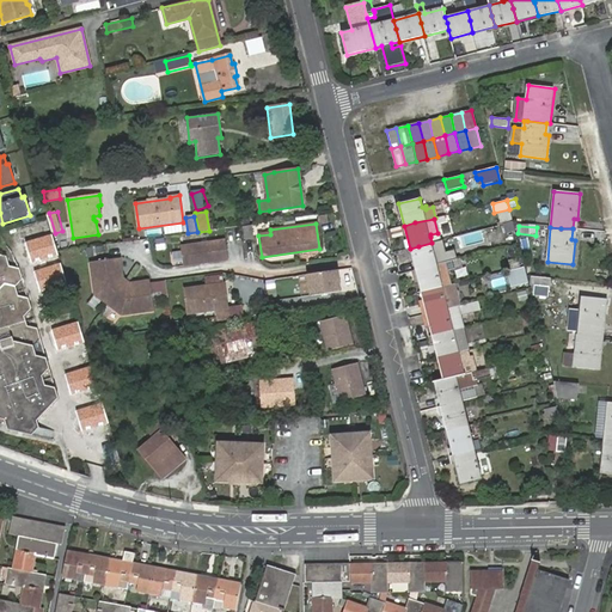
[(53,236),(25,244),(31,264),(59,256),(53,236)]
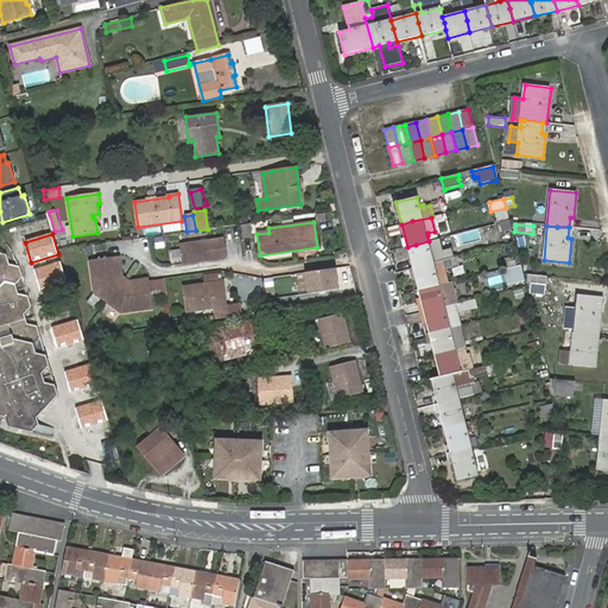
[(225,239),(181,246),(184,265),(227,258),(225,239)]
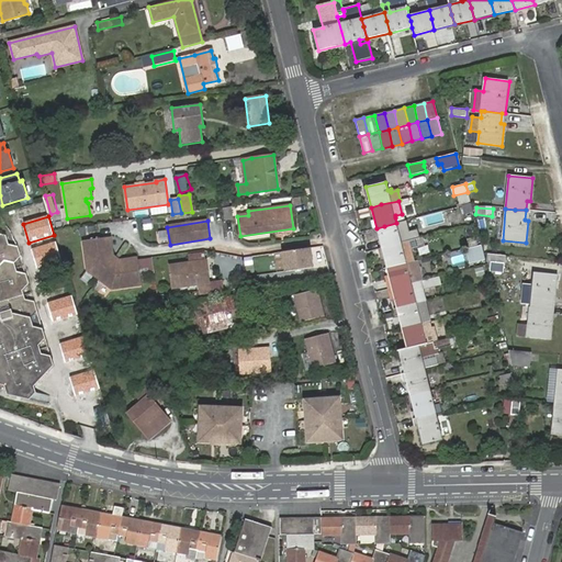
[(377,228),(381,248),(392,246),(408,242),(423,238),(420,231),(406,234),(405,227),(398,229),(396,223),(384,226),(377,228)]
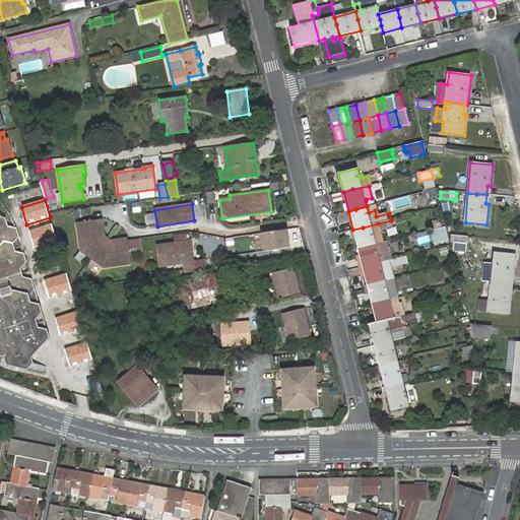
[(0,355),(4,356),(7,366),(18,369),(45,375),(50,368),(35,365),(33,358),(36,354),(50,339),(48,330),(40,328),(37,320),(42,313),(33,280),(24,277),(21,269),(26,262),(24,254),(16,251),(13,244),(19,237),(16,229),(8,226),(5,217),(0,216),(0,355)]
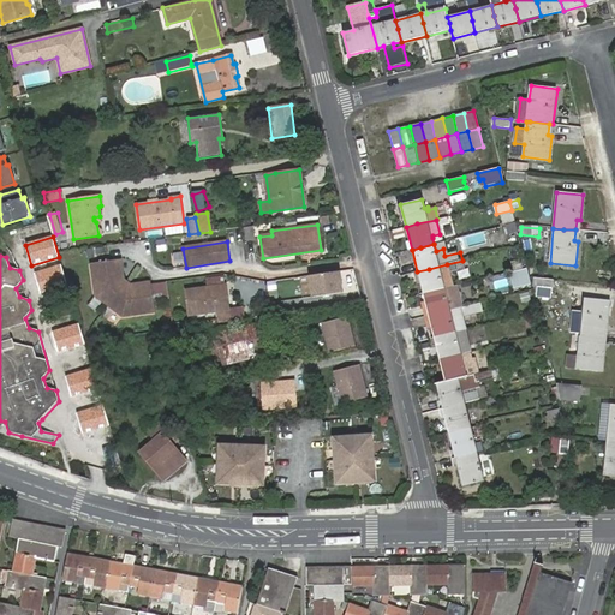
[(463,261),(447,264),(449,274),(465,269),(463,261)]
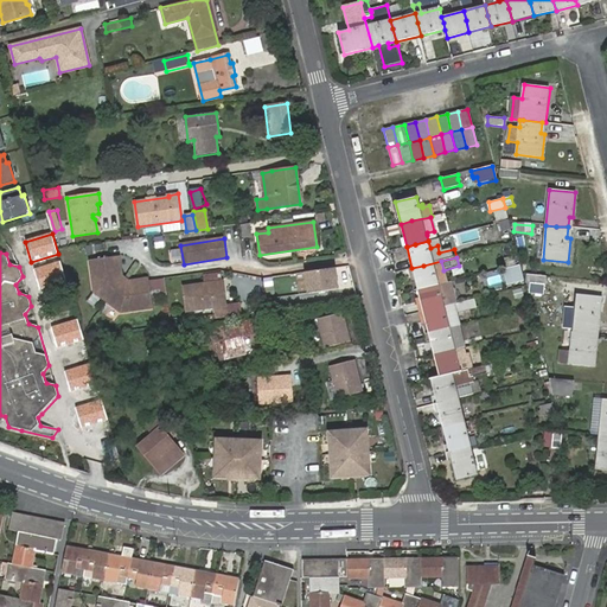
[(121,276),(119,259),(89,262),(94,294),(122,312),(153,307),(149,279),(132,281),(132,285),(128,286),(123,283),(117,280),(117,276),(121,276)]
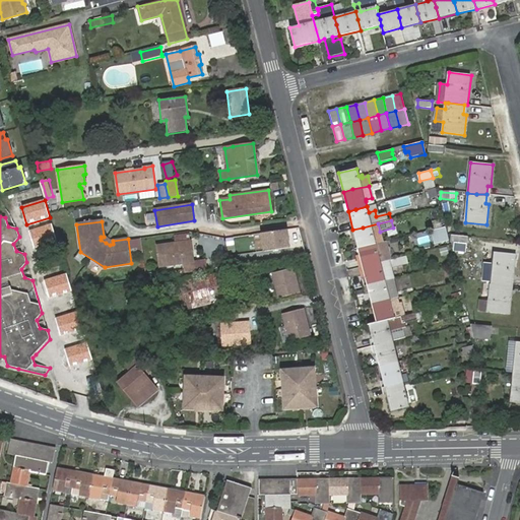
[(352,230),(358,249),(368,246),(376,244),(383,243),(380,232),(378,223),(363,228),(352,230)]
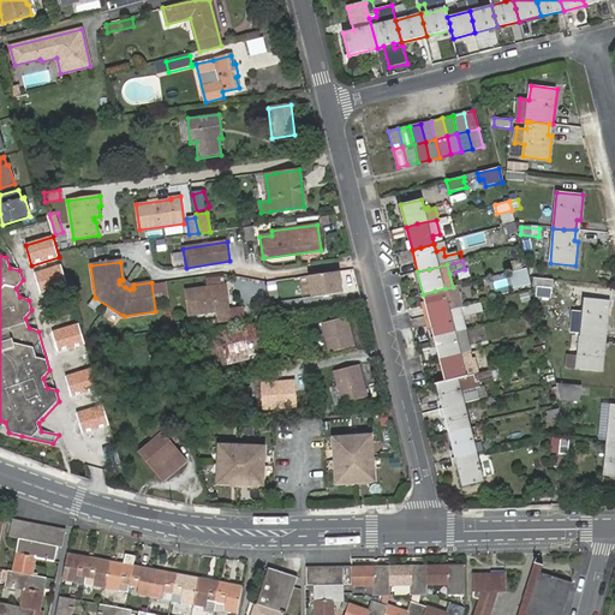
[(61,266),(34,274),(40,293),(67,285),(61,266)]
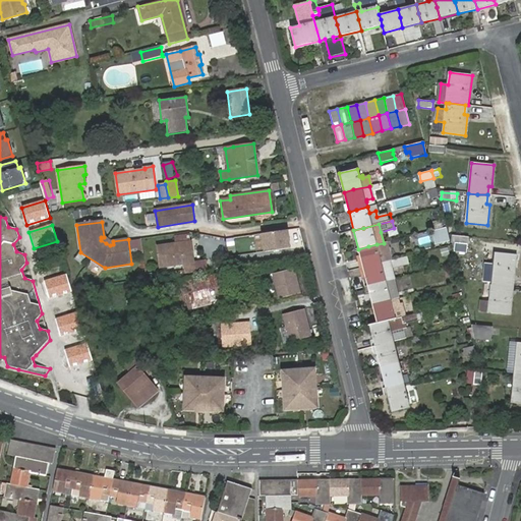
[(431,230),(435,245),(449,242),(446,227),(431,230)]
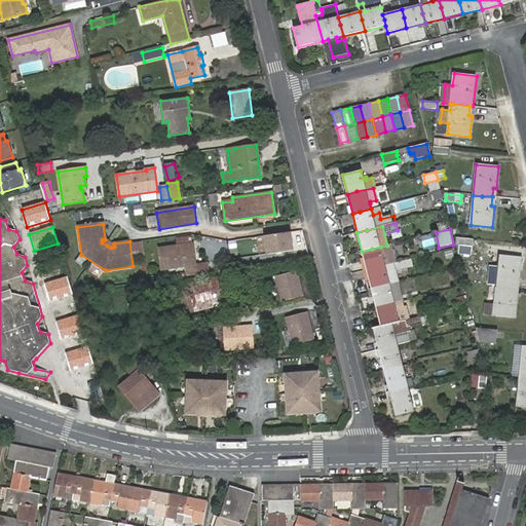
[(263,237),(265,255),(294,251),(292,233),(263,237)]
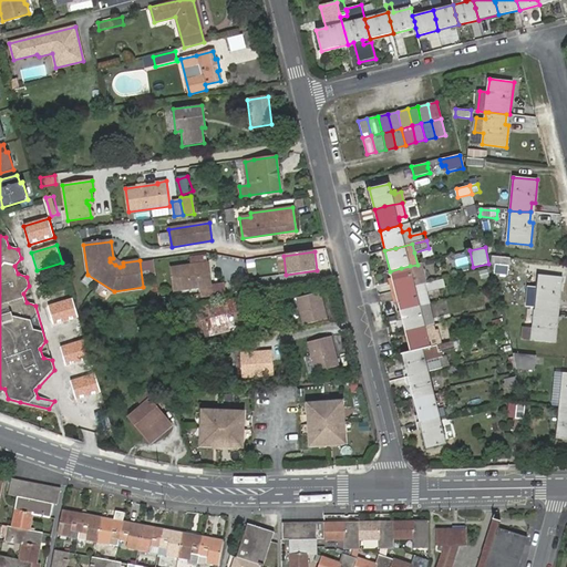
[(171,268),(174,290),(199,287),(200,297),(226,292),(224,282),(210,285),(206,256),(189,258),(191,265),(171,268)]
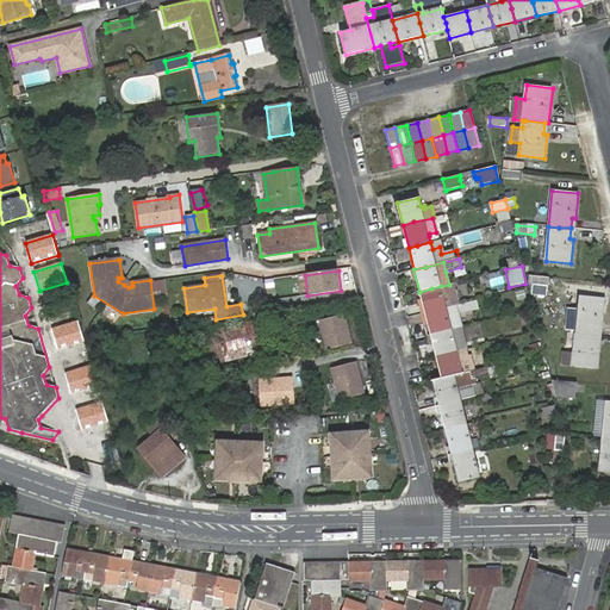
[(502,275),(490,279),(492,287),(504,284),(502,275)]
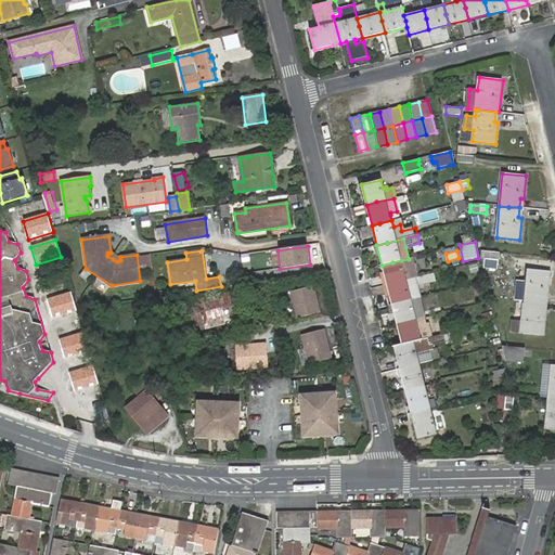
[(253,269),(269,268),(268,252),(252,253),(253,269)]
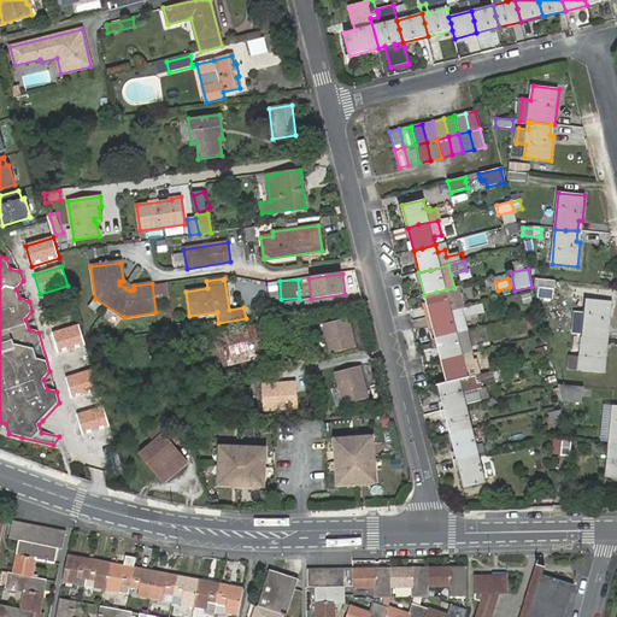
[(536,280),(535,287),(554,289),(556,282),(536,280)]
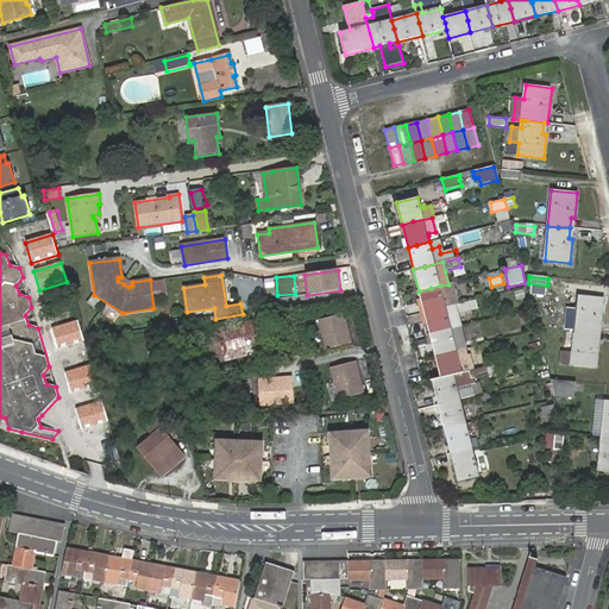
[(419,292),(425,313),(435,311),(454,306),(451,292),(443,293),(440,286),(431,288),(419,292)]
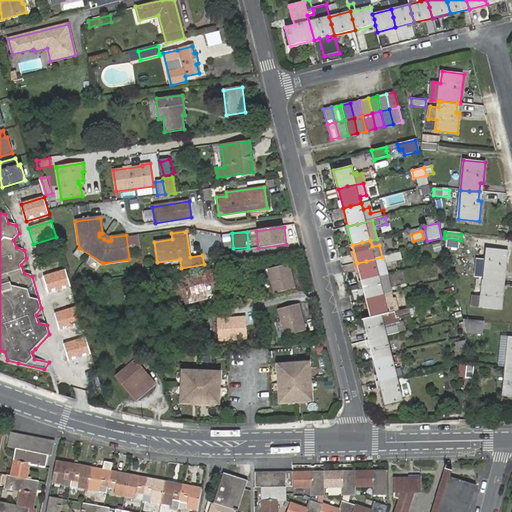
[(493,279),(505,280),(508,251),(486,248),(485,258),(489,259),(486,278),(493,279)]
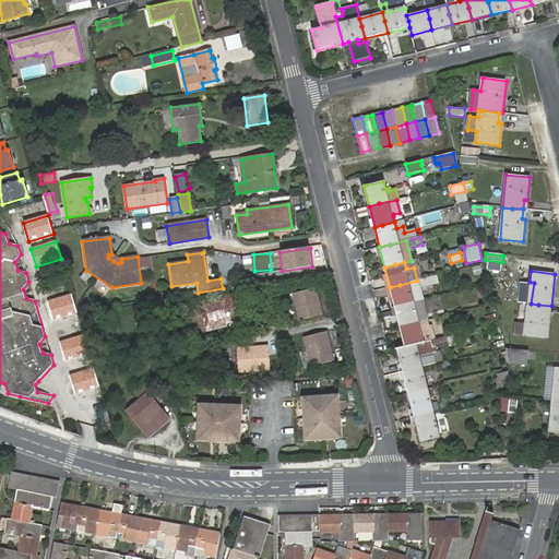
[(436,275),(418,281),(419,287),(438,283),(436,275)]
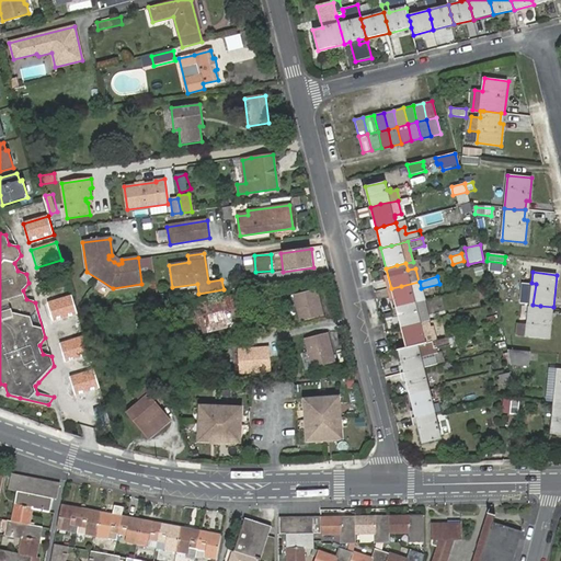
[(391,288),(396,309),(407,306),(416,304),(424,301),(421,288),(420,282),(419,282),(401,286),(391,288)]
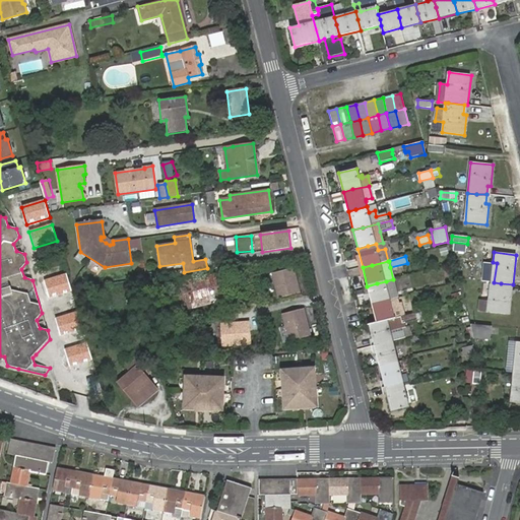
[(295,268),(273,274),(279,299),(301,294),(295,268)]
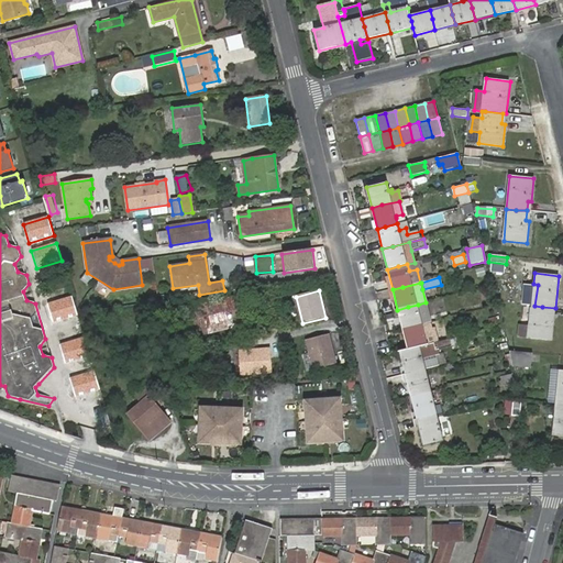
[(73,297),(47,305),(53,322),(78,315),(73,297)]
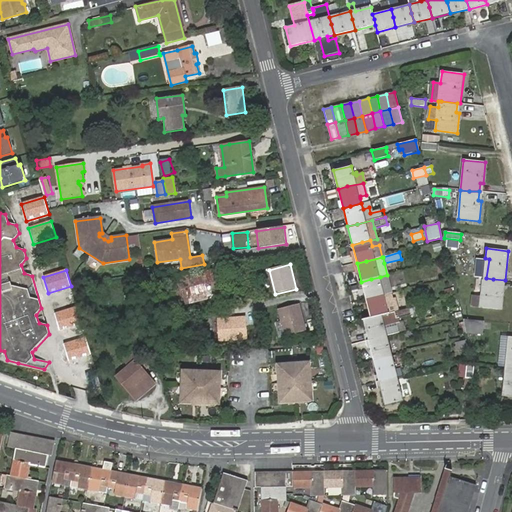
[(182,301),(217,292),(226,290),(224,280),(215,283),(212,270),(190,276),(189,273),(164,278),(167,288),(159,290),(161,300),(169,298),(170,304),(182,301)]
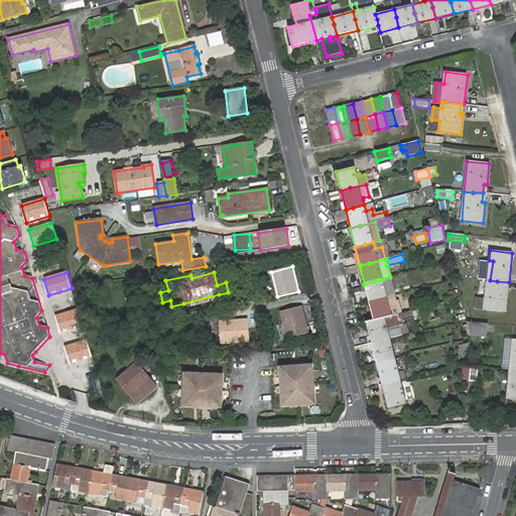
[(383,279),(387,297),(394,295),(390,277),(383,279)]
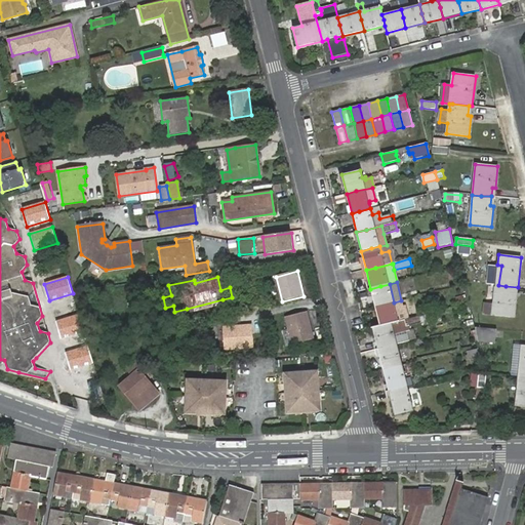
[(370,289),(375,308),(384,305),(394,303),(390,284),(380,286),(370,289)]
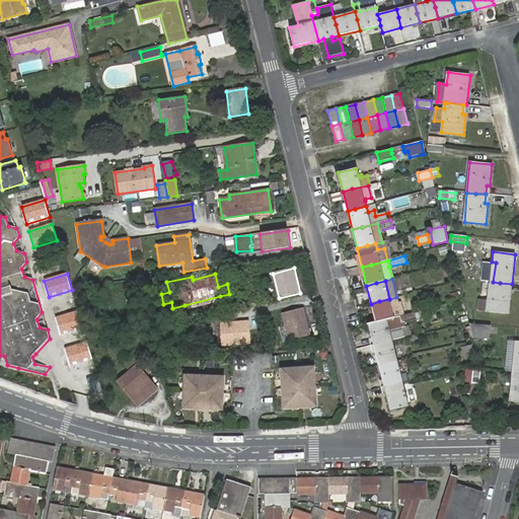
[(509,314),(512,284),(500,283),(493,282),(491,300),(488,300),(478,299),(477,311),(487,311),(509,314)]
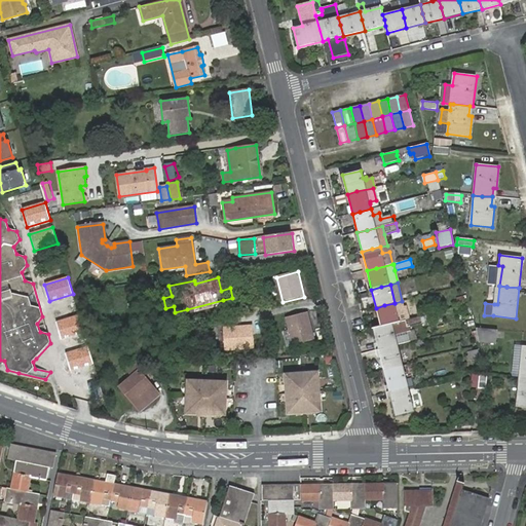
[(224,305),(223,300),(187,309),(188,314),(224,305)]
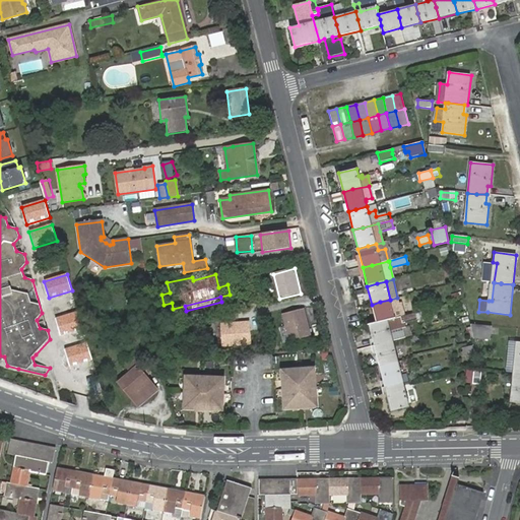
[(372,305),(377,323),(382,322),(395,318),(390,300),(380,302),(372,305)]
